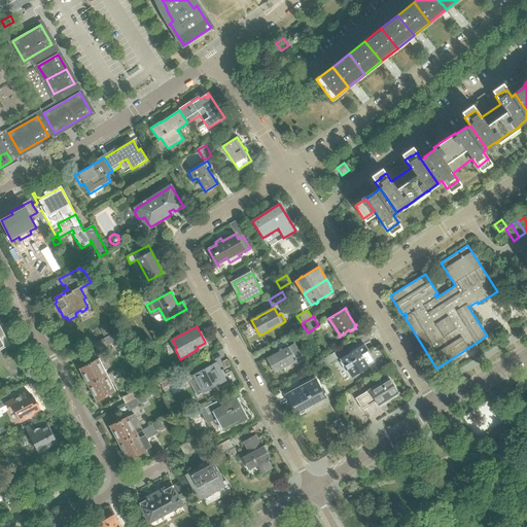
[(107,346),(104,339),(94,345),(97,351),(107,346)]
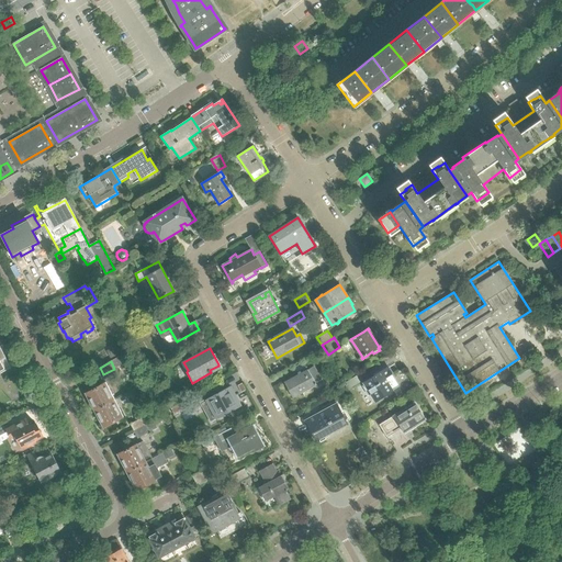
[(315,383),(322,380),(313,366),(307,370),(284,382),(293,398),(303,393),(302,391),(314,384),(315,386),(316,385),(315,383)]
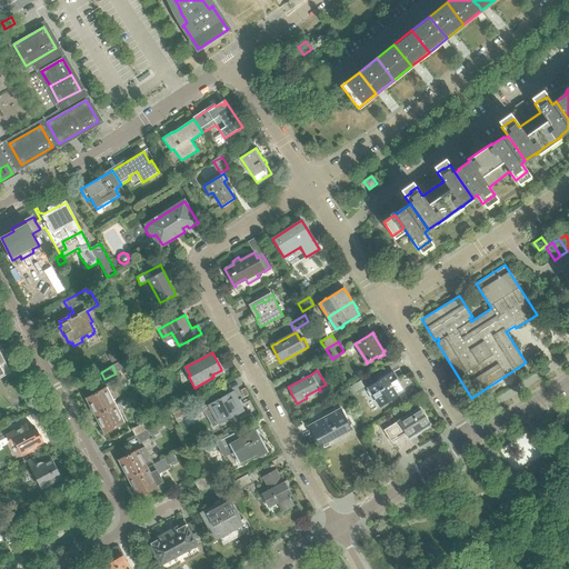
[(379,381),(368,388),(379,407),(398,395),(405,391),(397,379),(393,373),(392,372),(387,376),(387,377),(386,375),(377,379),(379,381)]
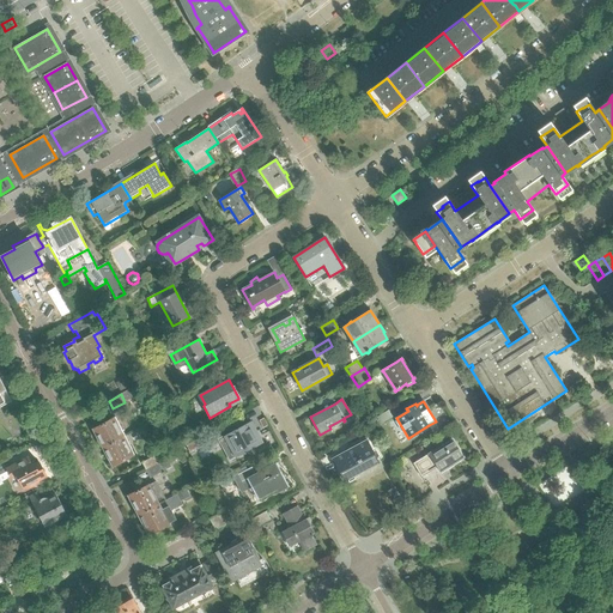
[(388,410),(375,417),(380,425),(393,417),(388,410)]
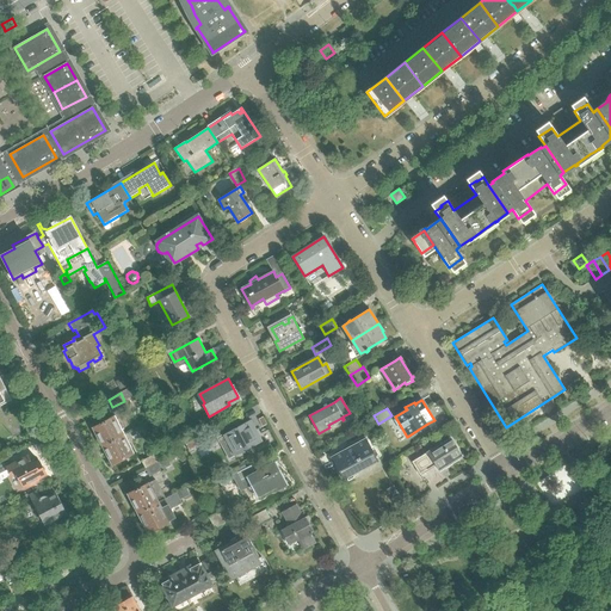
[(125,434),(115,417),(93,427),(97,434),(96,436),(100,444),(102,443),(104,446),(125,434)]
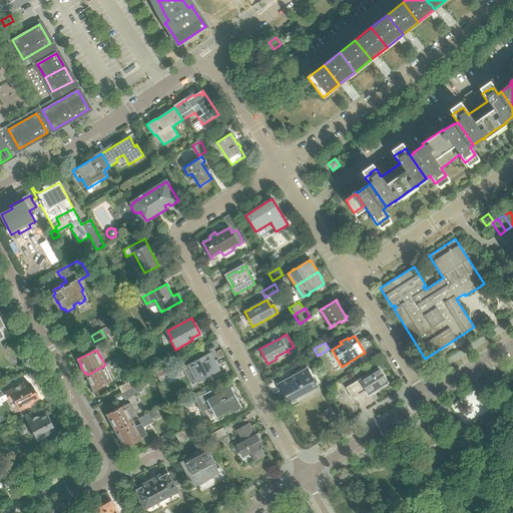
[(206,356),(183,368),(193,385),(219,371),(216,365),(210,353),(206,356)]
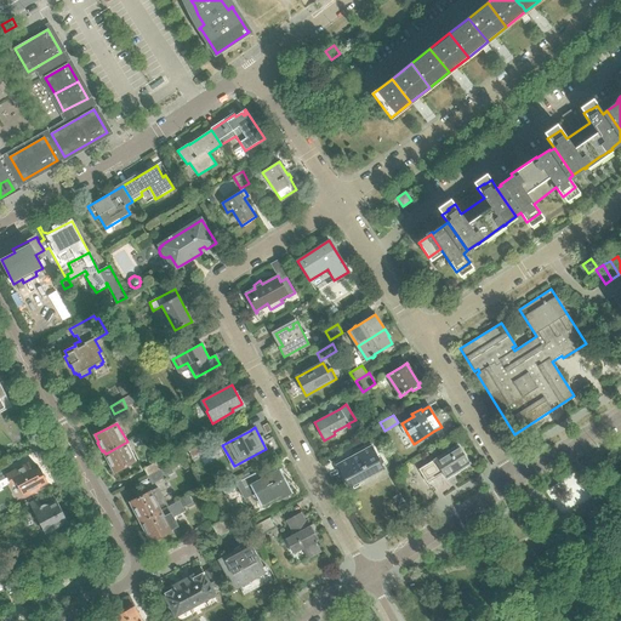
[(137,460),(127,442),(106,454),(108,460),(107,461),(112,469),(113,468),(115,472),(137,460)]
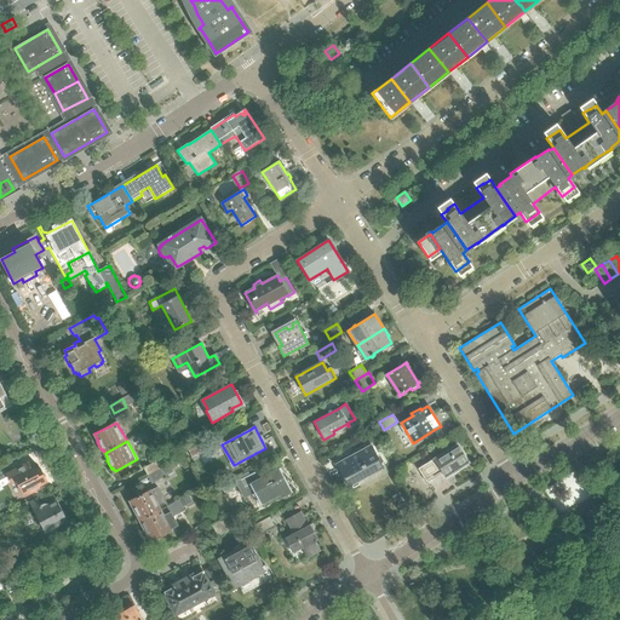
[(202,443),(188,451),(191,458),(206,449),(202,443)]
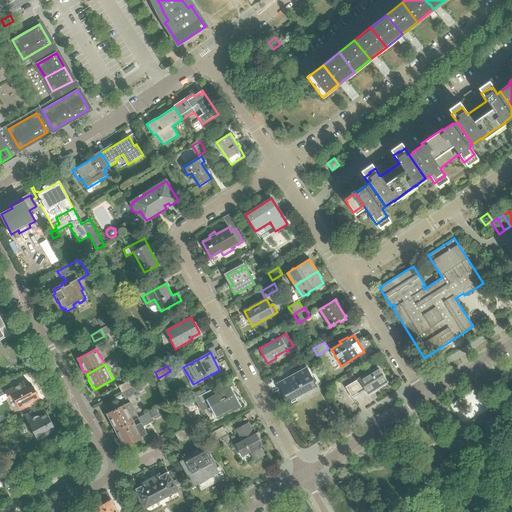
[(372,392),(387,382),(378,367),(345,387),(352,397),(357,394),(356,393),(364,388),(367,394),(368,394),(367,393),(371,390),(372,392)]
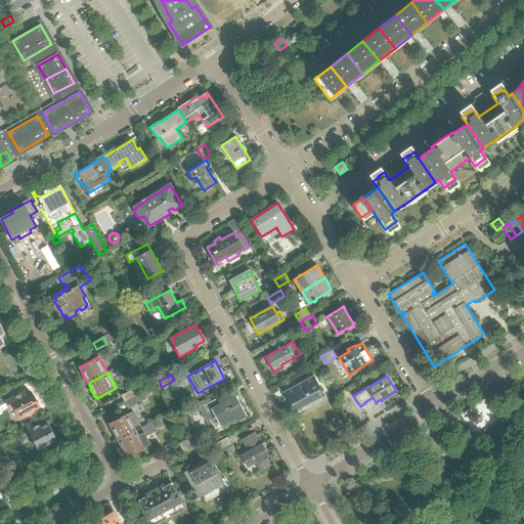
[(323,396),(313,378),(285,393),(295,411),(323,396)]
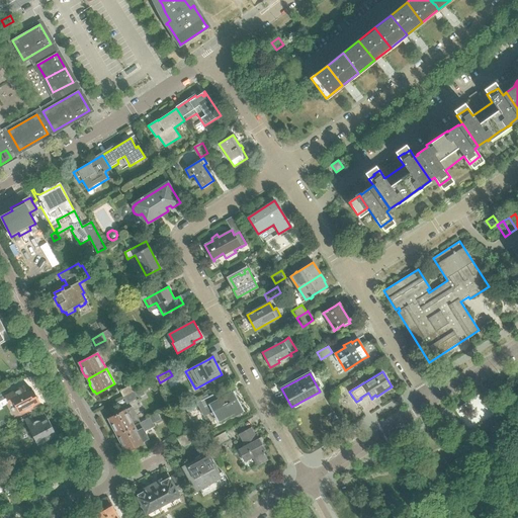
[(123,397),(134,392),(131,385),(120,392),(123,397)]
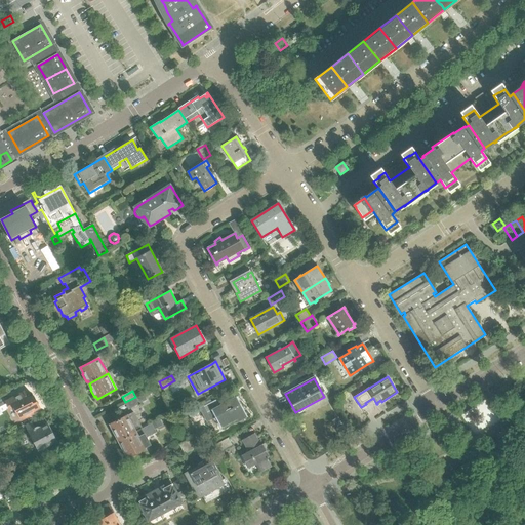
[(40,408),(34,397),(30,399),(29,396),(27,397),(25,392),(9,400),(6,394),(0,397),(0,404),(6,401),(10,408),(14,406),(22,419),(34,413),(33,411),(40,408)]
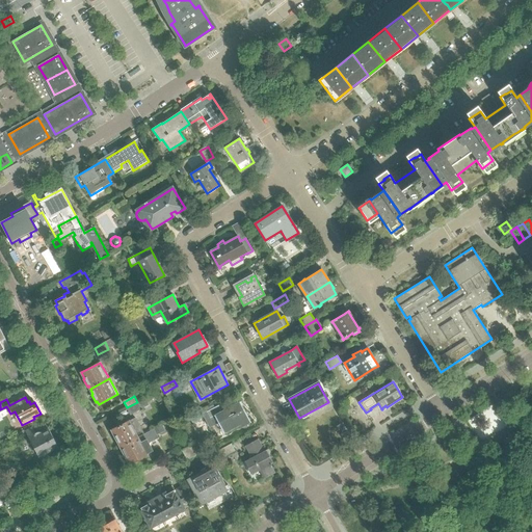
[(141,409),(137,402),(127,407),(130,415),(141,409)]
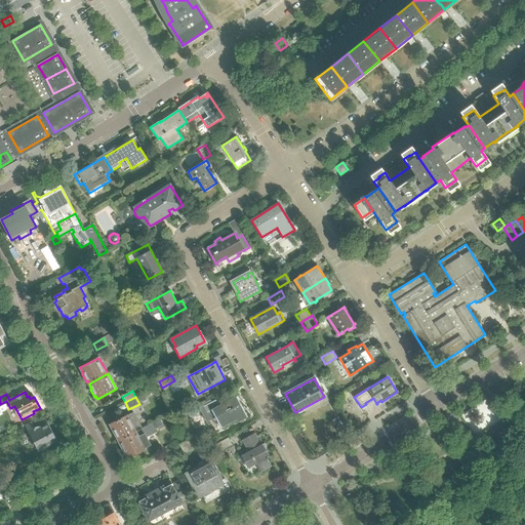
[(203,406),(199,408),(206,422),(215,417),(221,428),(238,419),(246,414),(237,397),(235,397),(231,399),(230,397),(227,399),(228,401),(219,406),(215,400),(211,402),(210,400),(202,404),(203,406)]
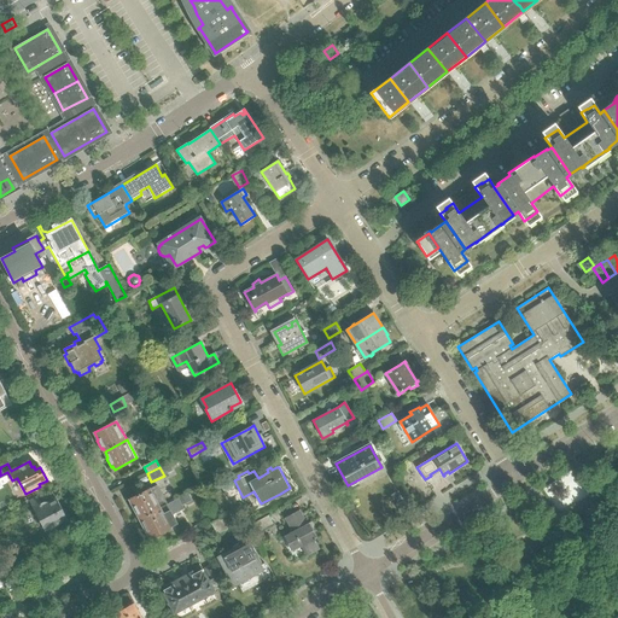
[(167,505),(157,485),(130,500),(134,507),(132,507),(136,517),(138,516),(140,519),(167,505)]
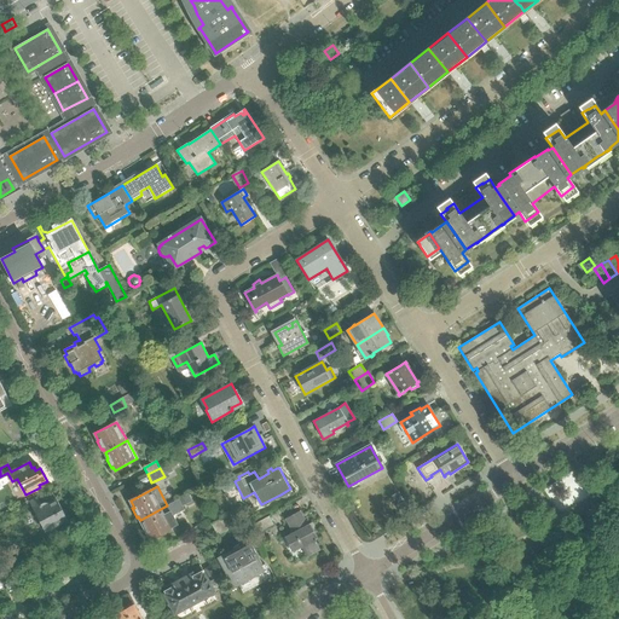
[(168,530),(177,525),(172,516),(184,509),(183,507),(194,502),(189,493),(179,499),(167,505),(140,520),(144,526),(142,527),(146,536),(148,534),(150,539),(160,534),(161,536),(169,532),(168,530)]
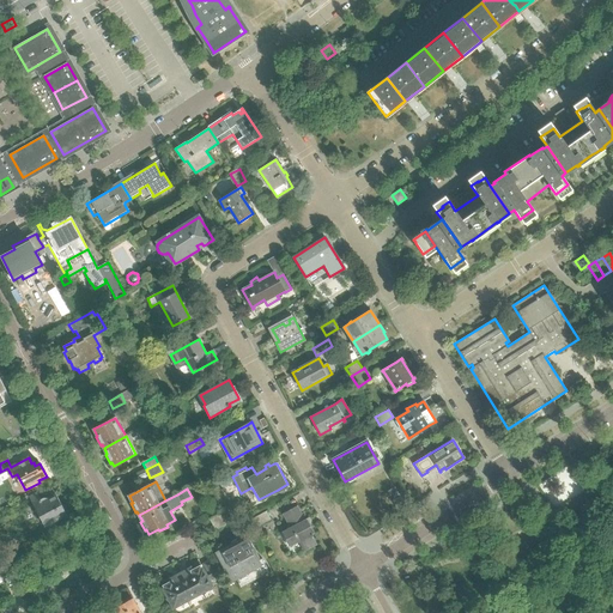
[(66,514),(58,498),(56,496),(48,501),(47,499),(44,498),(43,499),(41,501),(37,493),(30,497),(28,496),(23,498),(26,503),(31,499),(44,526),(66,514)]
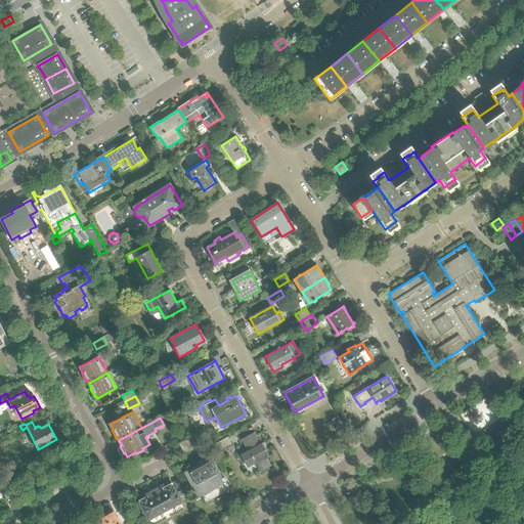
[(267,456),(264,451),(261,445),(262,444),(262,443),(261,444),(254,432),(254,433),(244,439),(244,438),(242,439),(249,451),(242,455),(248,467),(248,468),(255,464),(260,472),(260,471),(270,466),(271,466),(267,459),(268,459),(267,457),(269,456),(268,455),(267,456)]
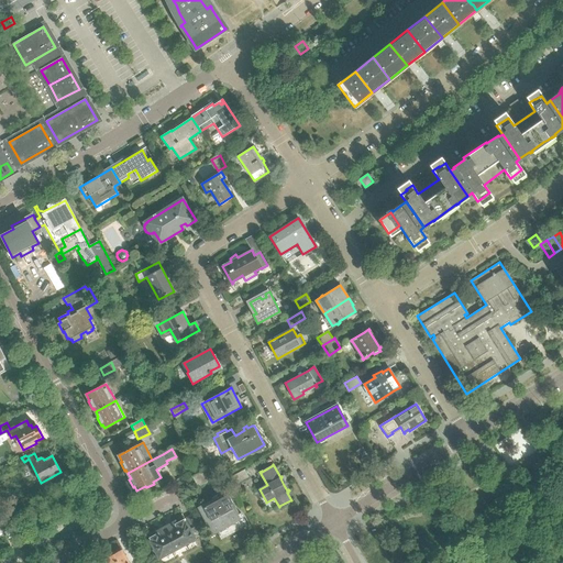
[(213,479),(207,468),(192,477),(198,487),(213,479)]
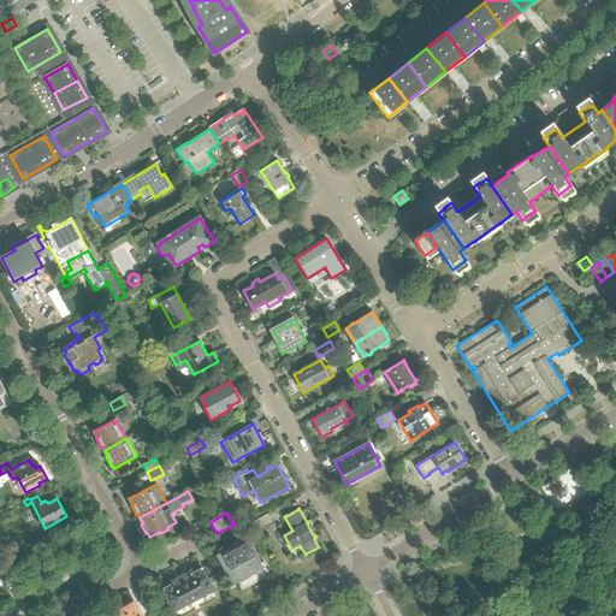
[(272,522),(268,514),(254,521),(259,529),(272,522)]
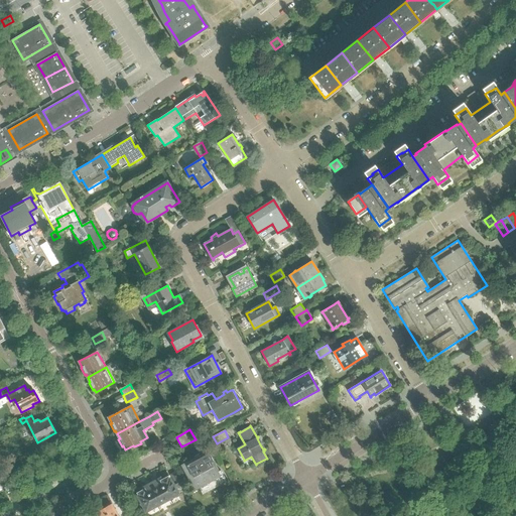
[(227,482),(221,471),(219,472),(219,471),(216,473),(208,457),(204,455),(182,466),(195,489),(199,487),(203,495),(227,482)]
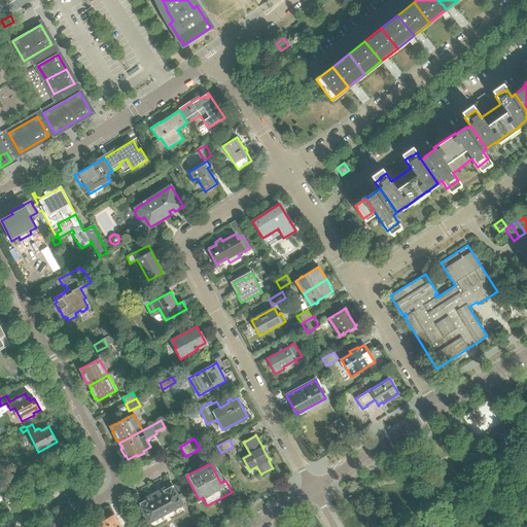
[(182,504),(179,500),(188,495),(181,481),(174,485),(178,491),(175,492),(172,486),(165,490),(164,488),(145,498),(146,500),(139,503),(149,522),(151,521),(154,522),(160,519),(161,516),(182,504)]
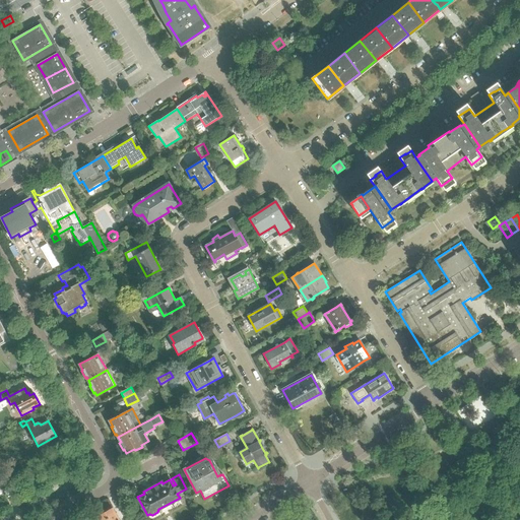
[(118,519),(112,508),(96,516),(98,519),(118,519)]
